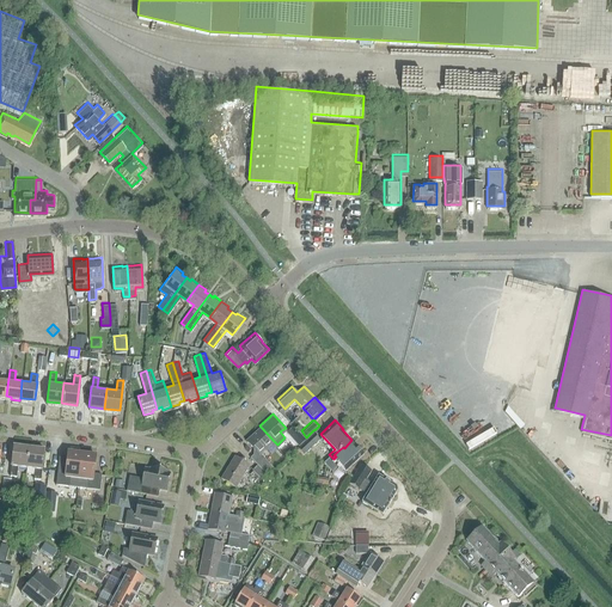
[(306,436),(293,423),(286,429),(299,443),(306,436)]
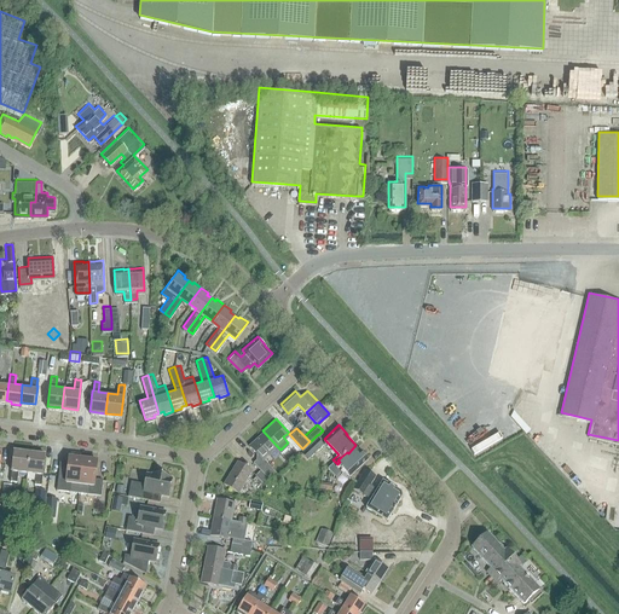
[(249,442),(259,453),(253,459),(270,478),(277,470),(264,456),(276,445),(262,430),(249,442)]
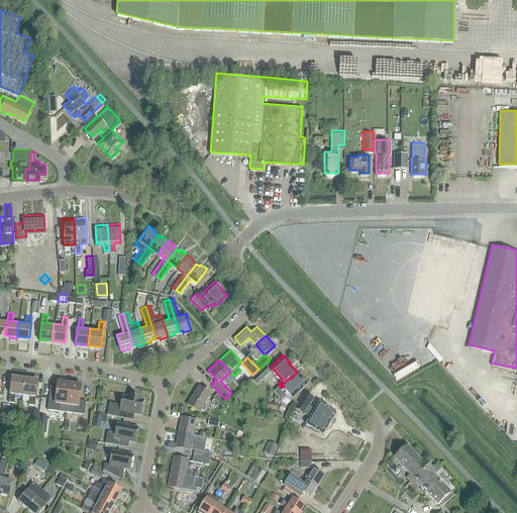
[(256,381),(270,369),(265,364),(259,370),(251,377),(256,381)]
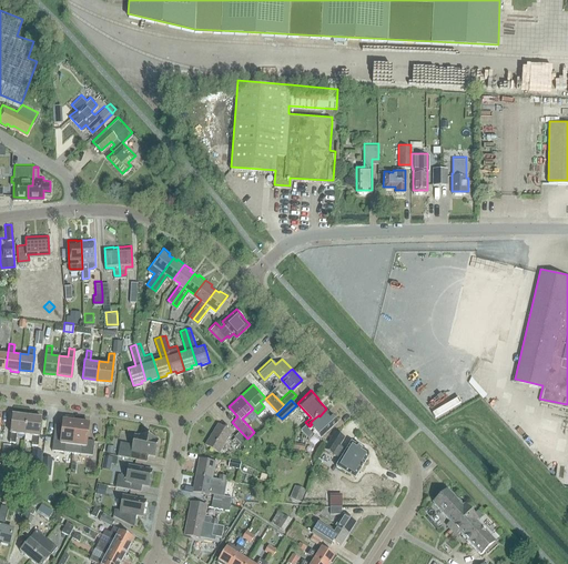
[(310,426),(305,422),(300,427),(308,436),(315,431),(320,435),(337,419),(330,411),(330,412),(326,409),(320,416),(318,415),(313,420),(310,423),(312,424),(310,426)]
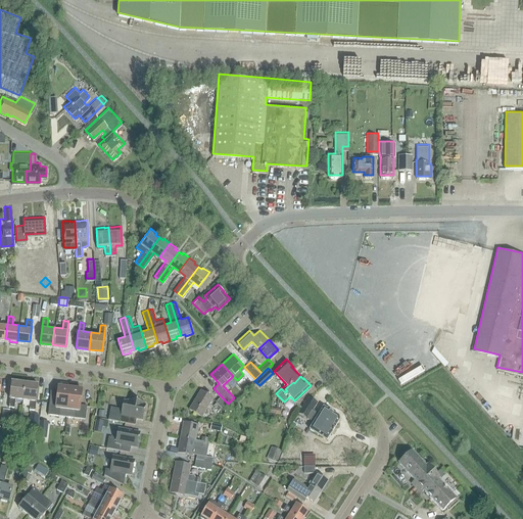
[(22,397),(25,380),(11,378),(9,395),(8,404),(13,405),(14,396),(22,397)]
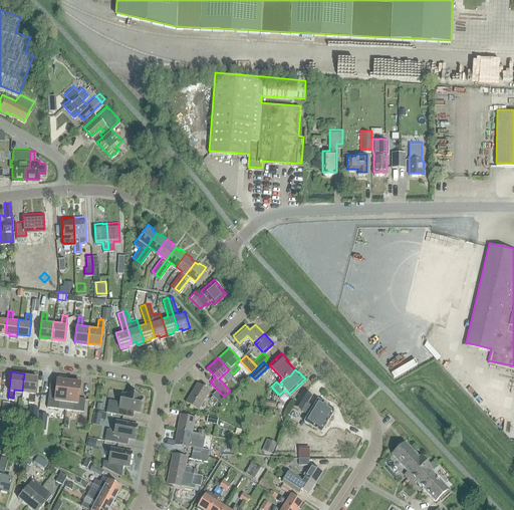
[(37,374),(24,373),(22,391),(29,392),(28,400),(33,400),(34,392),(35,392),(37,374)]
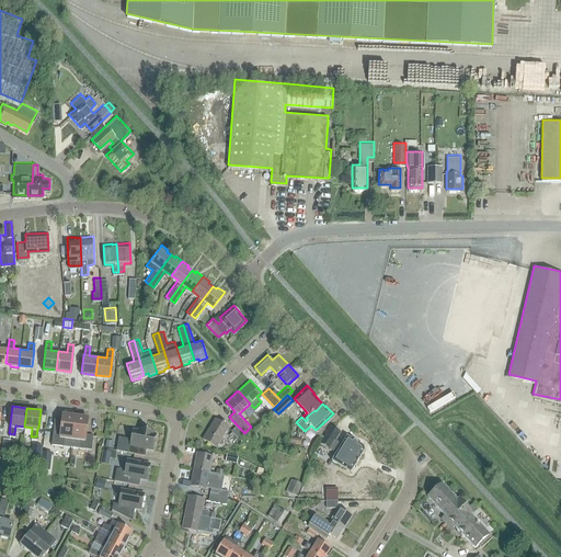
[(71,444),(76,413),(61,412),(59,428),(53,427),(50,442),(71,444)]
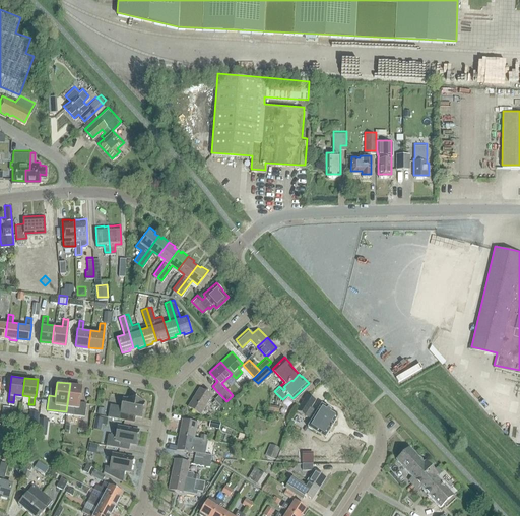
[(70,383),(66,411),(84,413),(86,400),(79,399),(81,385),(70,383)]
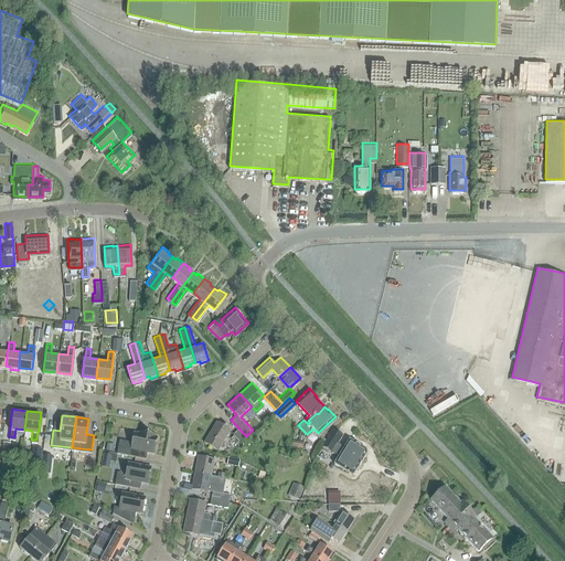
[(217,447),(230,427),(216,419),(204,438),(217,447)]
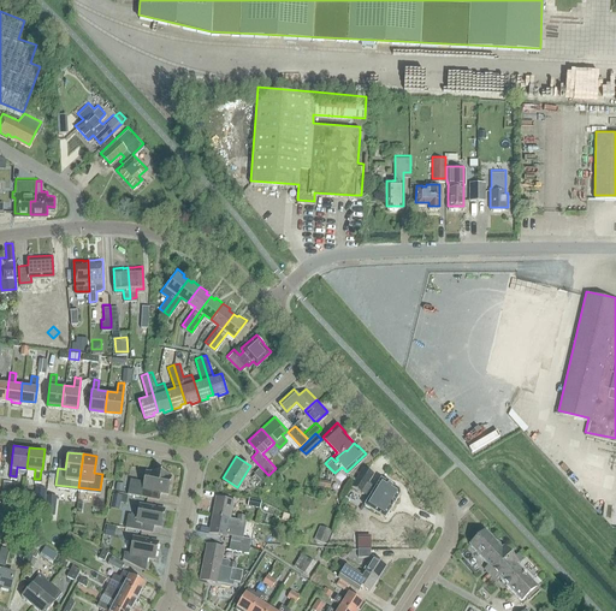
[(262,479),(267,473),(259,464),(254,470),(262,479)]
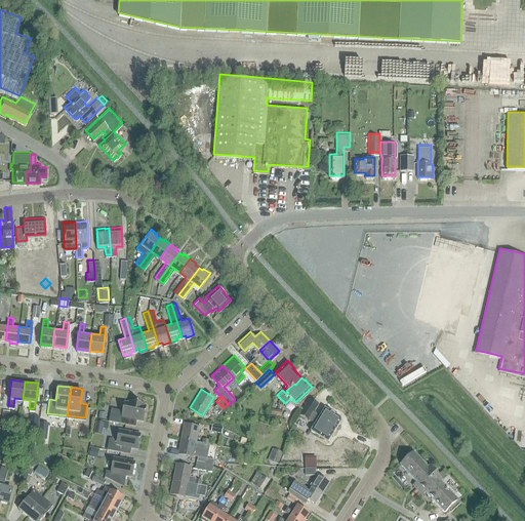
[(340,418),(339,414),(324,405),(319,413),(313,409),(318,401),(310,396),(299,411),(308,416),(309,416),(315,421),(310,428),(327,439),(331,432),(332,432),(336,426),(336,425),(340,418)]
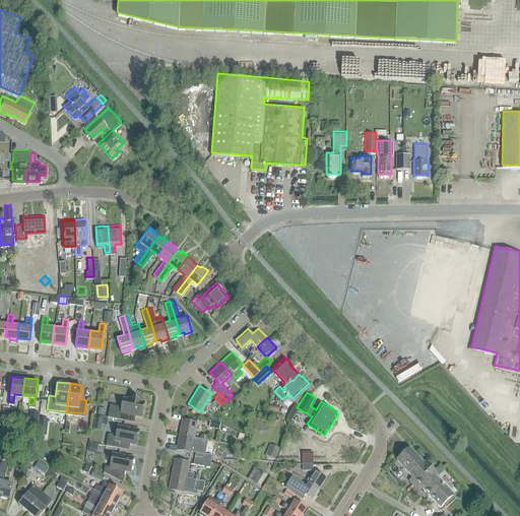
[(121,404),(110,402),(108,414),(133,420),(135,412),(141,414),(144,399),(142,399),(142,397),(128,394),(128,396),(122,395),(121,404)]
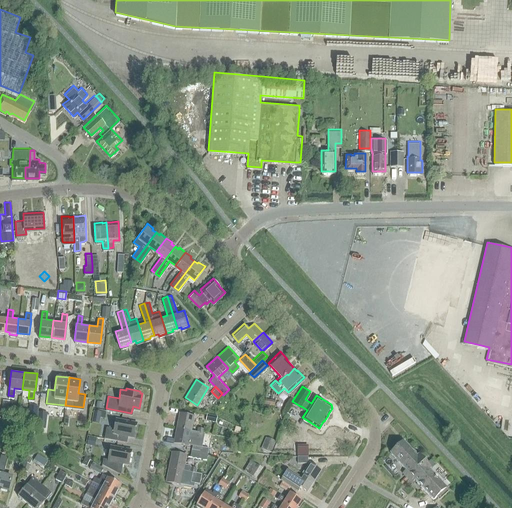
[(268,409),(269,402),(270,397),(265,396),(264,401),(262,401),(261,408),(268,409)]
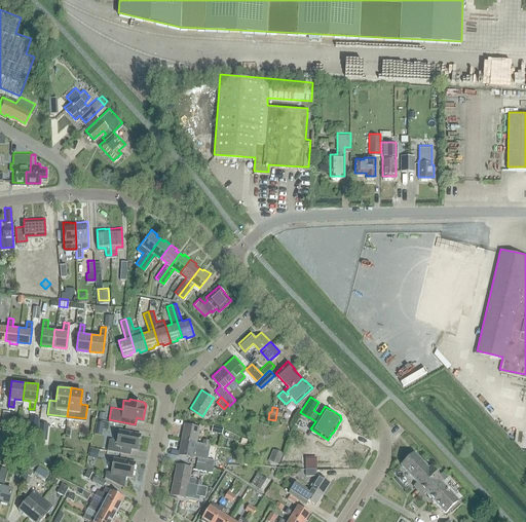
[(38,427),(39,416),(32,415),(31,426),(38,427)]
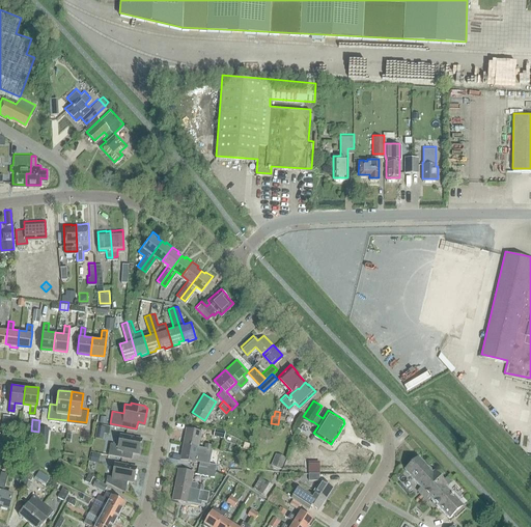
[(110,424),(96,422),(94,435),(103,437),(104,431),(108,432),(110,424)]
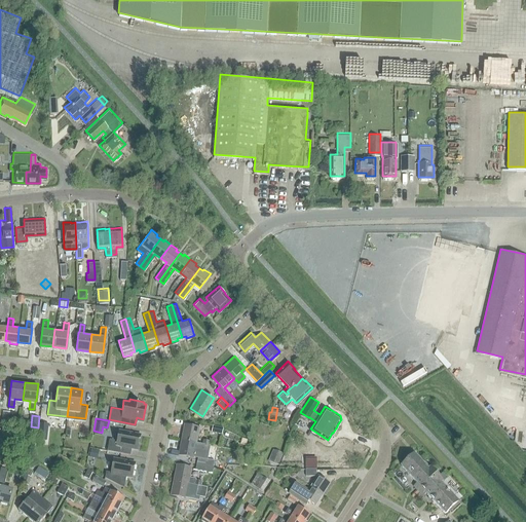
[(39,419),(37,436),(46,437),(48,420),(39,419)]
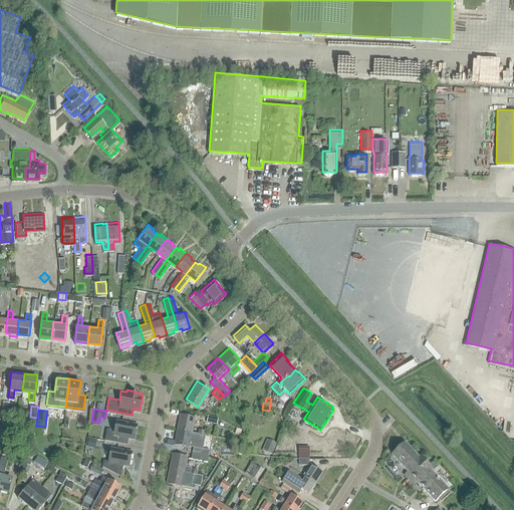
[(180,412),(177,427),(192,430),(194,415),(180,412)]
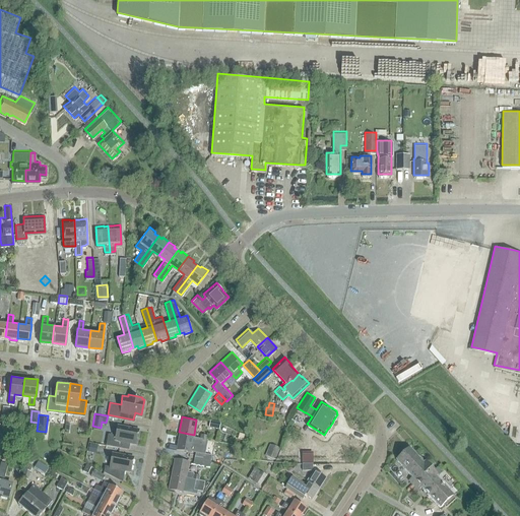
[(220,420),(210,417),(208,424),(219,427),(220,420)]
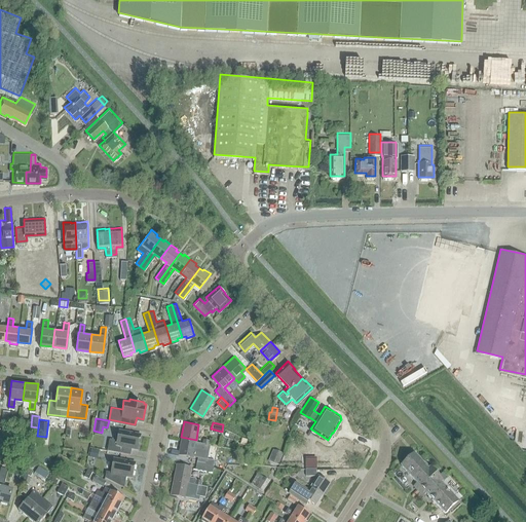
[(138,447),(141,433),(118,429),(116,438),(109,437),(107,448),(129,452),(130,445),(138,447)]
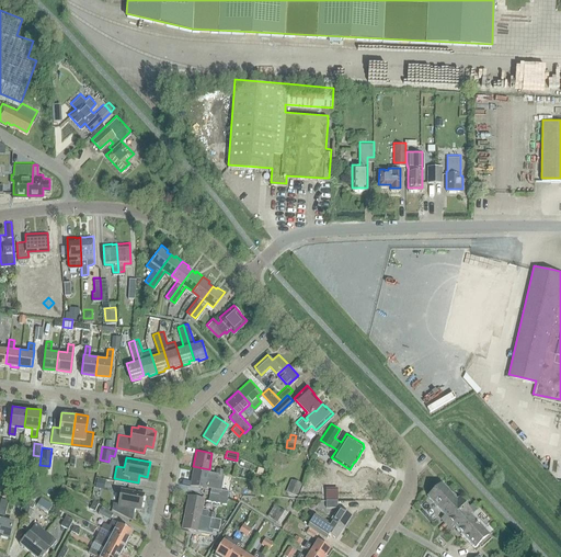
[(209,469),(193,466),(190,481),(206,485),(209,469)]
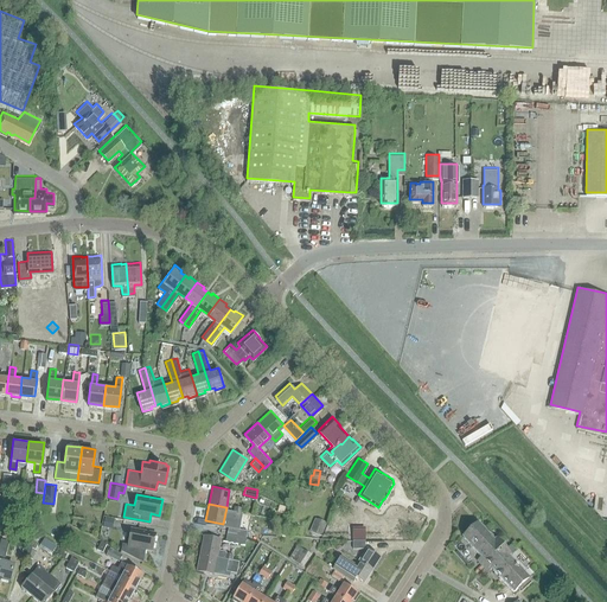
[(114,516),(104,513),(102,524),(112,525),(114,516)]
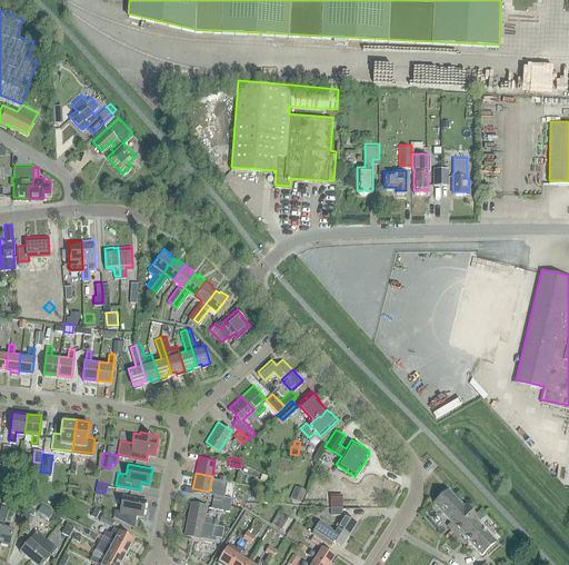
[(306,487),(295,483),(290,495),(301,501),(306,487)]
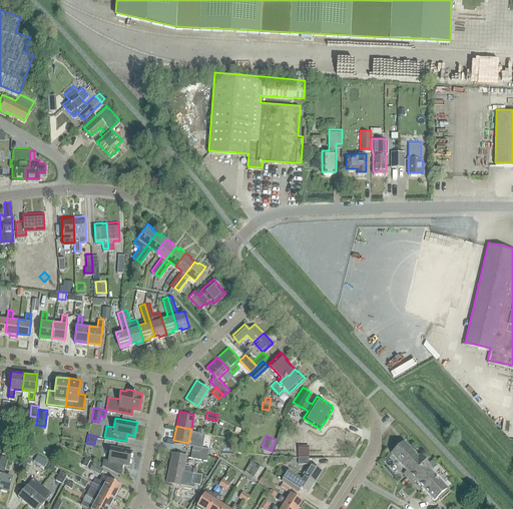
[(403,439),(390,451),(413,475),(434,498),(447,486),(429,467),(431,466),(435,462),(431,458),(427,461),(419,453),(416,450),(415,451),(403,439)]
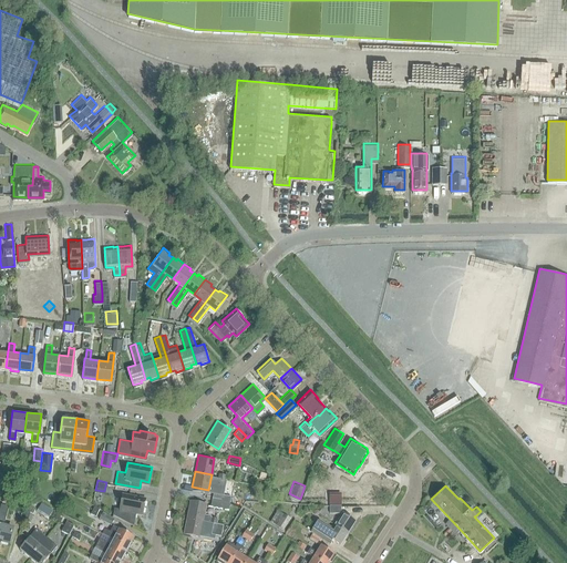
[(212,497),(229,500),(230,493),(213,490),(212,497)]
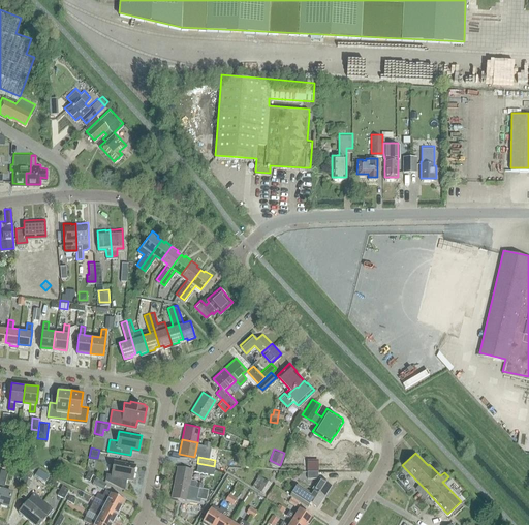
[(132,477),(135,463),(114,459),(111,472),(106,471),(105,477),(124,487),(126,476),(132,477)]
